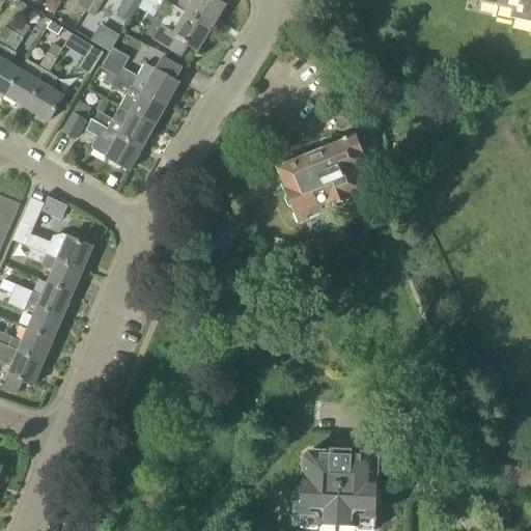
[(91,0),(85,11),(92,17),(98,7),(100,8),(104,0),(126,0),(117,16),(130,23),(139,5),(141,0),(91,0)]
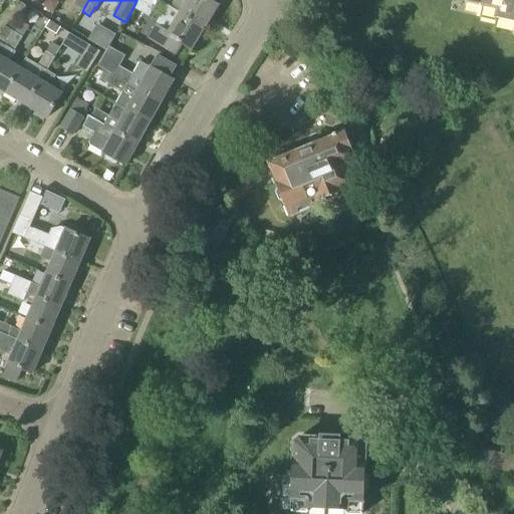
[(158,0),(137,0),(138,0),(153,9),(158,1),(158,0)]
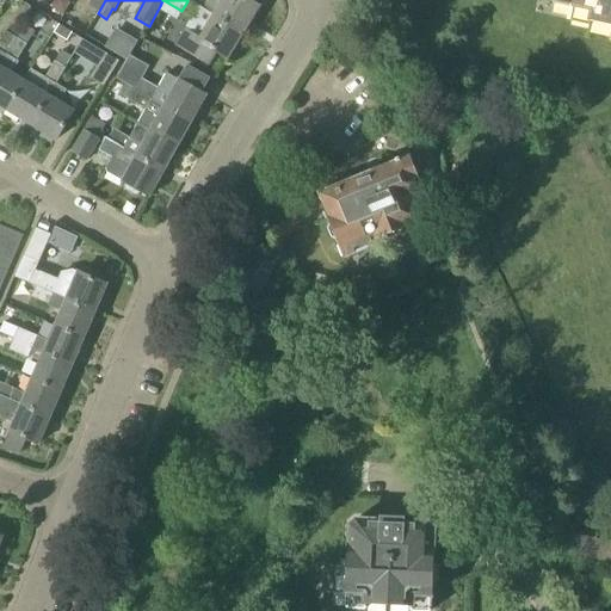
[(259,10),(254,6),(258,1),(255,0),(223,0),(221,5),(213,0),(207,0),(202,8),(214,17),(244,35),(259,10)]
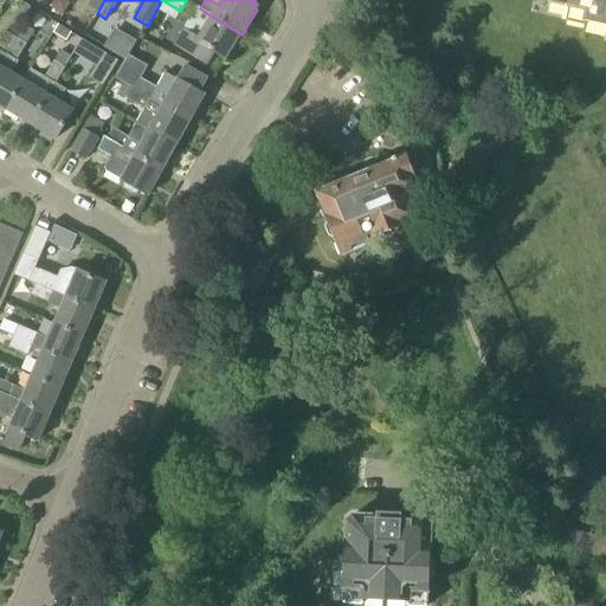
[(605,0),(549,0),(550,2),(569,7),(566,21),(586,26),(587,20),(605,25),(605,0)]
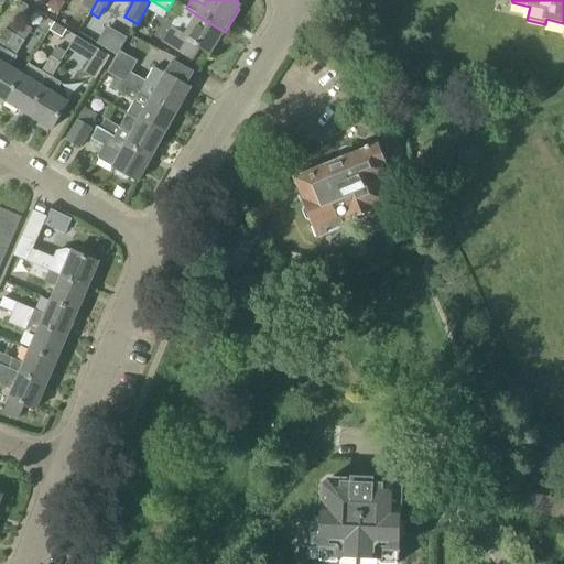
[(225,32),(197,15),(196,18),(185,11),(174,30),(170,28),(160,43),(192,62),(199,49),(209,55),(225,32)]
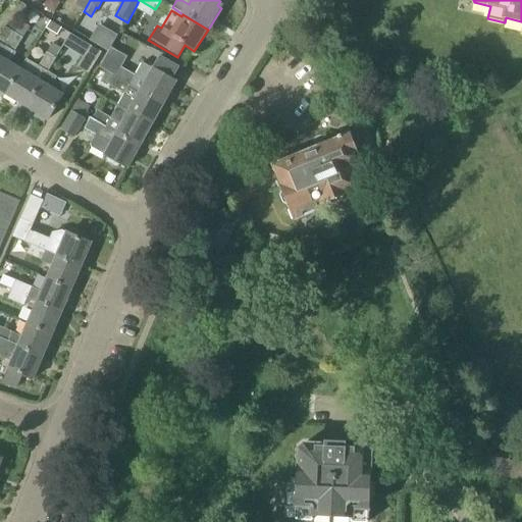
[(0,55),(13,34),(4,29),(0,35),(0,55)]
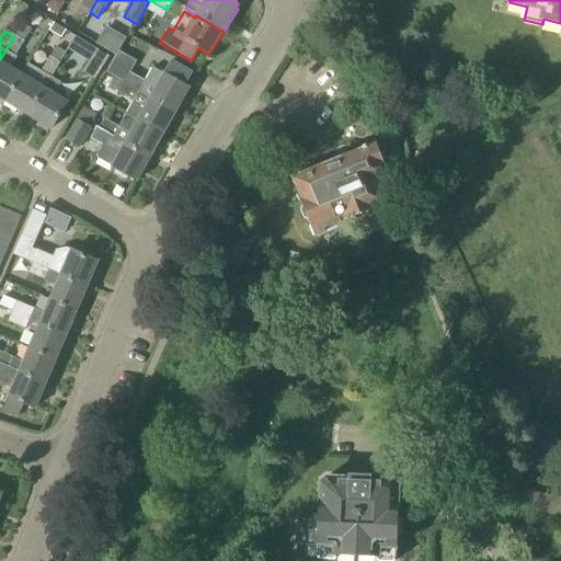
[(21,75),(10,68),(15,58),(14,57),(23,43),(14,36),(0,59),(0,99),(4,102),(21,75)]
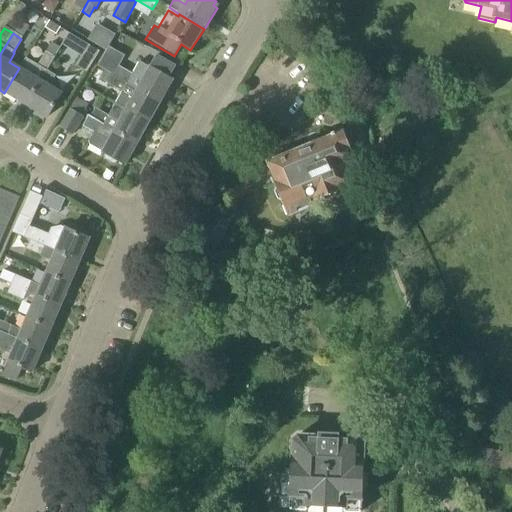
[(68,33),(61,45),(68,49),(75,38),(68,33)]
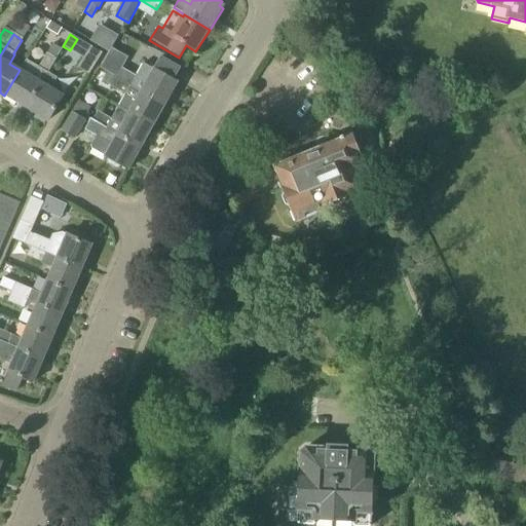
[(26,108),(46,73),(54,60),(46,54),(37,69),(25,61),(20,70),(4,96),(26,108)]
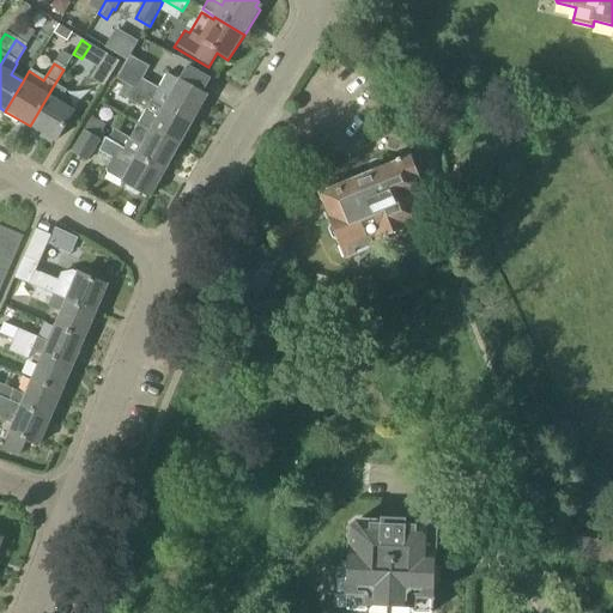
[(102,87),(110,76),(97,67),(89,80),(102,87)]
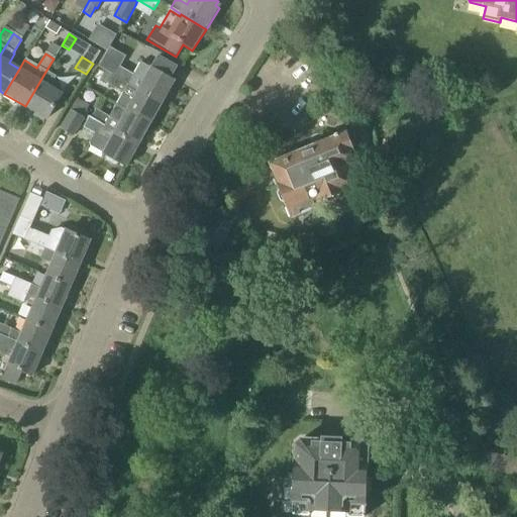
[(113,76),(162,103),(174,82),(150,69),(150,70),(139,63),(132,76),(118,68),(113,76)]
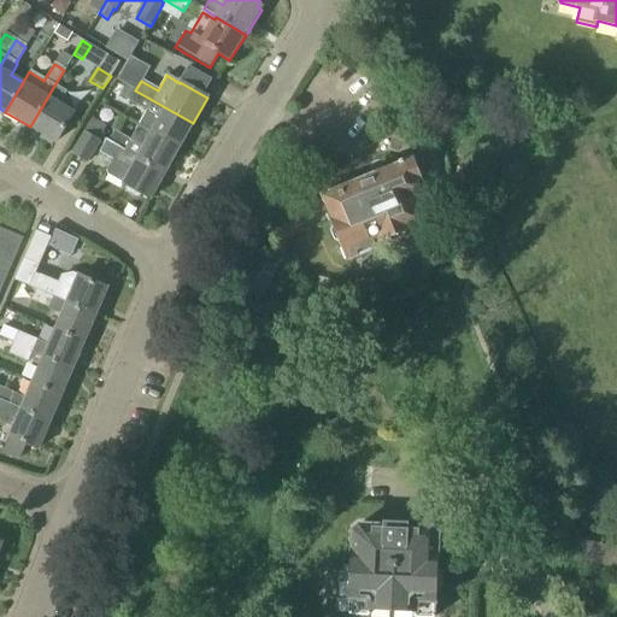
[(54,86),(30,127),(56,142),(74,112),(59,104),(66,93),(54,86)]
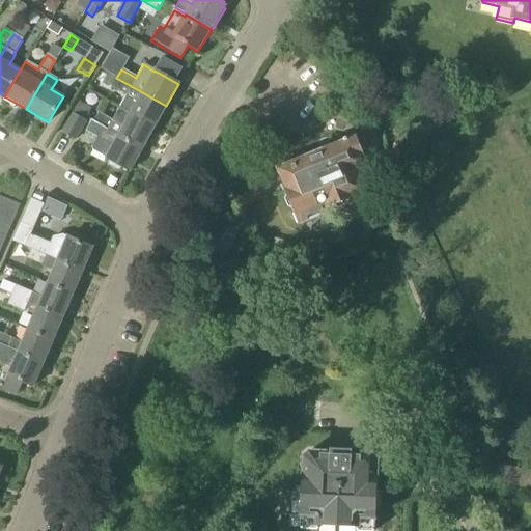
[(155,128),(166,106),(116,78),(111,88),(124,95),(118,107),(155,128)]
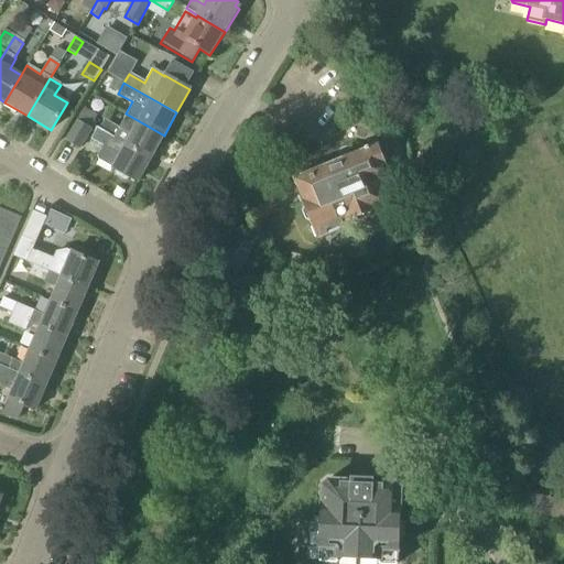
[(79,149),(90,131),(87,129),(95,116),(84,109),(65,140),(79,149)]
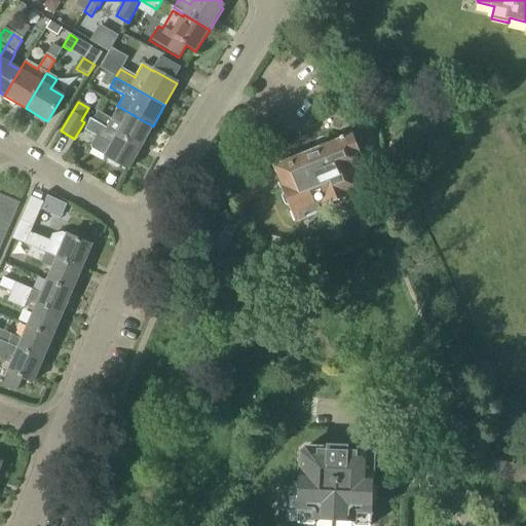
[(91,120),(141,148),(153,126),(117,106),(110,119),(97,112),(91,120)]
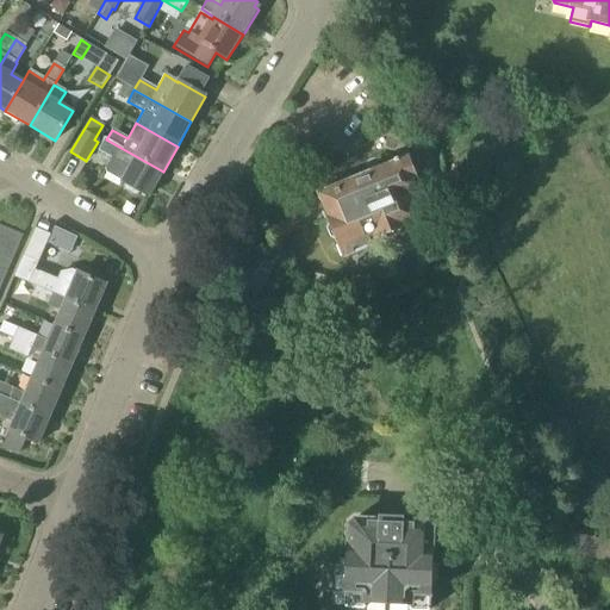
[(149,198),(163,172),(106,139),(99,151),(111,159),(105,169),(106,174),(124,184),(123,186),(123,190),(134,195),(136,195),(138,192),(149,198)]
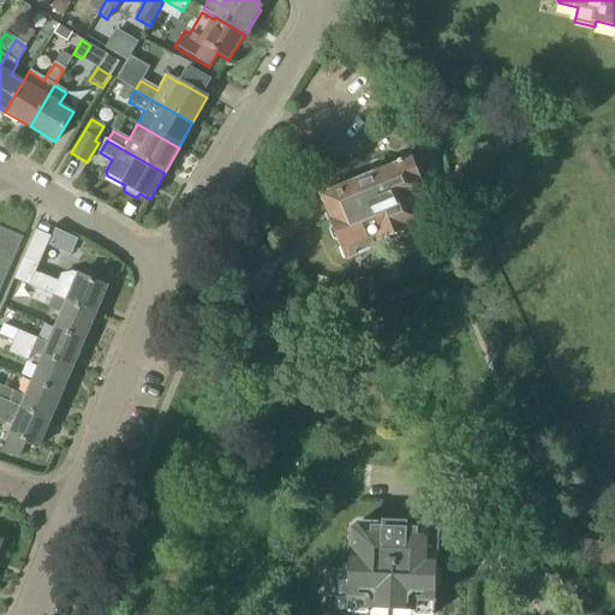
[(389,242),(402,237),(405,230),(423,222),(412,197),(424,192),(411,160),(321,196),(333,225),(329,232),(334,242),(340,243),(347,260),(381,245),(378,239),(382,238),(389,242)]
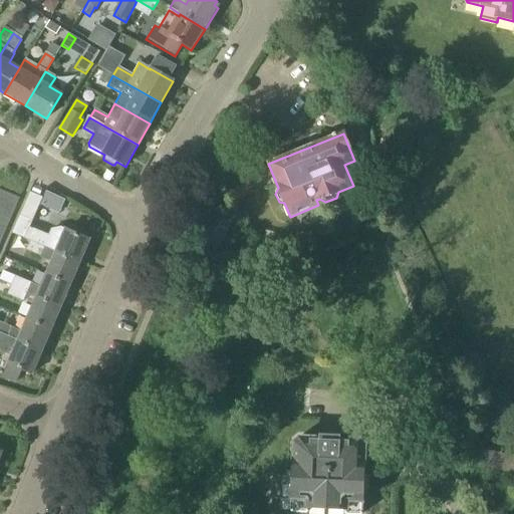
[(0,220),(7,224),(18,199),(0,190),(0,220)]
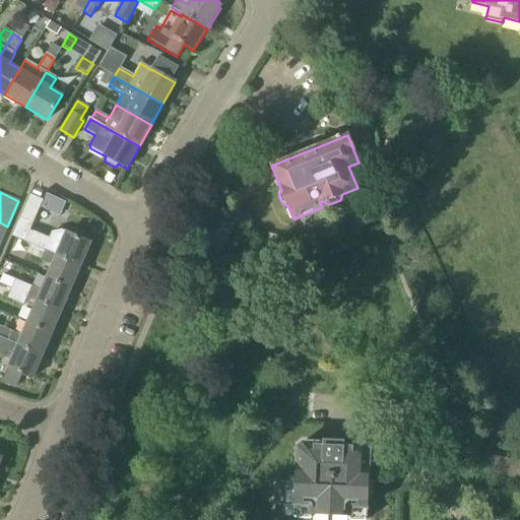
[(220,250),(240,214),(231,209),(211,245),(220,250)]
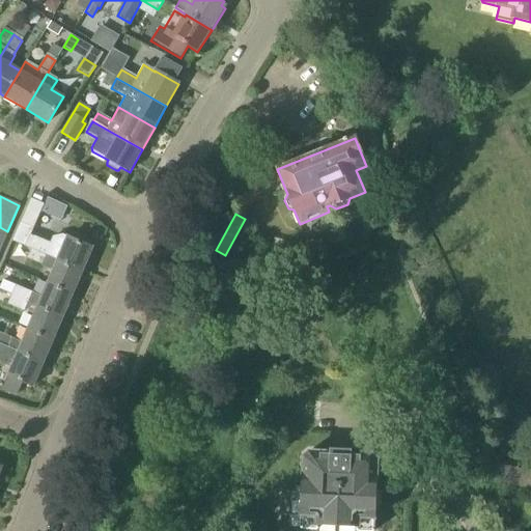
[(20,223),(12,242),(30,249),(47,256),(57,260),(83,272),(93,248),(67,238),(66,238),(63,236),(53,238),(51,245),(30,235),(33,228),(20,223)]
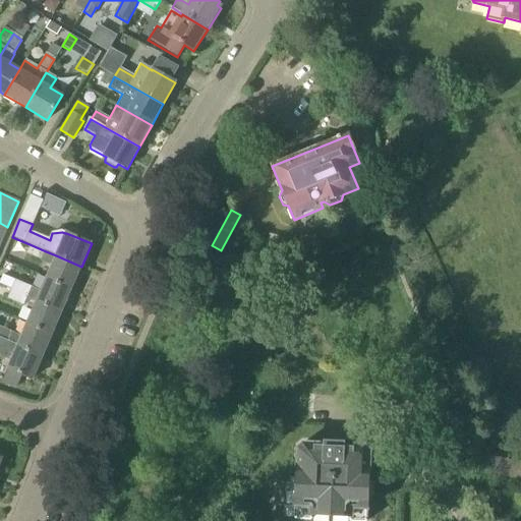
[(30,244),(25,254),(42,262),(46,251),(30,244)]
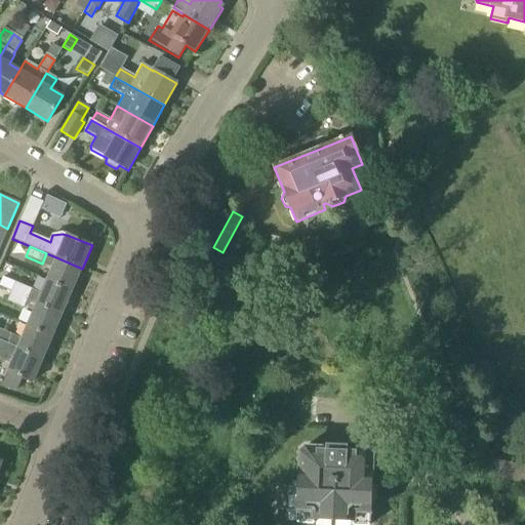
[(42,264),(52,269),(47,280),(73,291),(82,269),(56,257),(46,253),(42,264)]
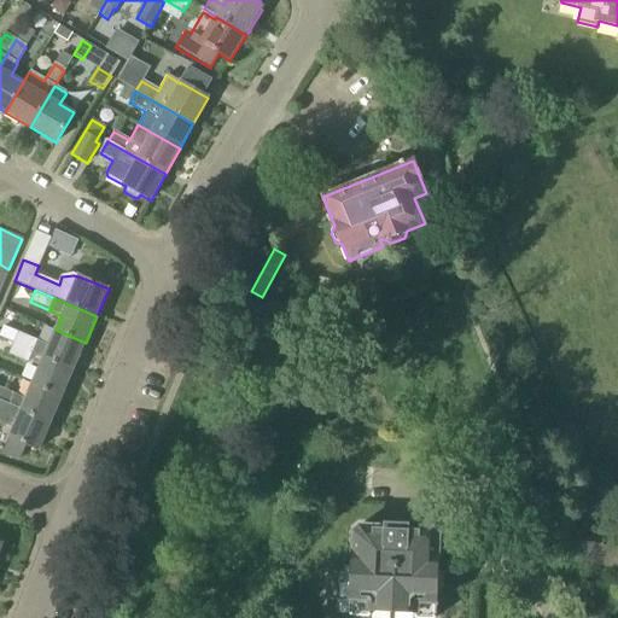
[(3,327),(0,332),(0,337),(12,343),(12,344),(31,353),(44,357),(74,369),(86,343),(56,330),(48,347),(17,332),(17,333),(3,327)]
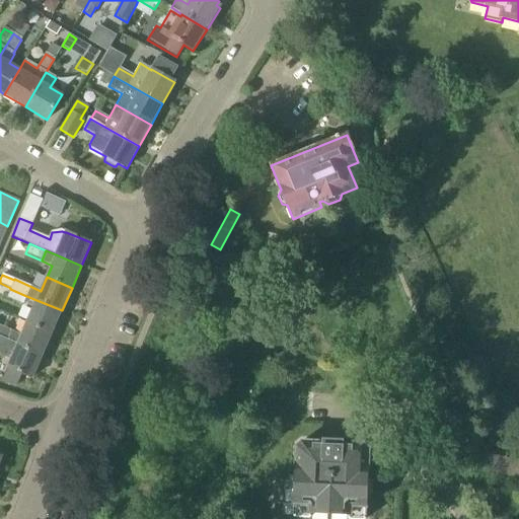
[(10,289),(6,298),(22,305),(26,296),(10,289)]
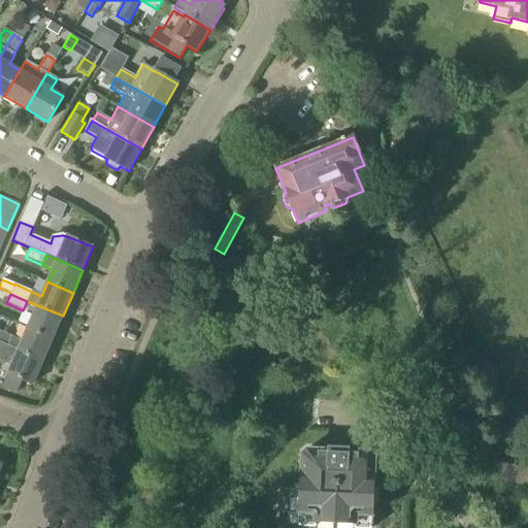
[(54,338),(63,316),(37,305),(28,327),(54,338)]
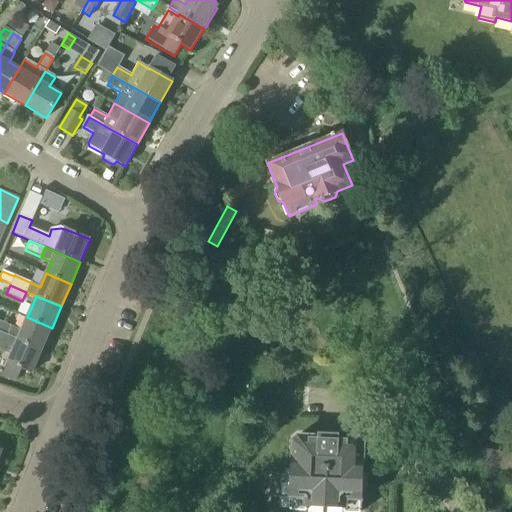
[(52,328),(27,317),(21,330),(0,321),(0,332),(42,350),(52,328)]
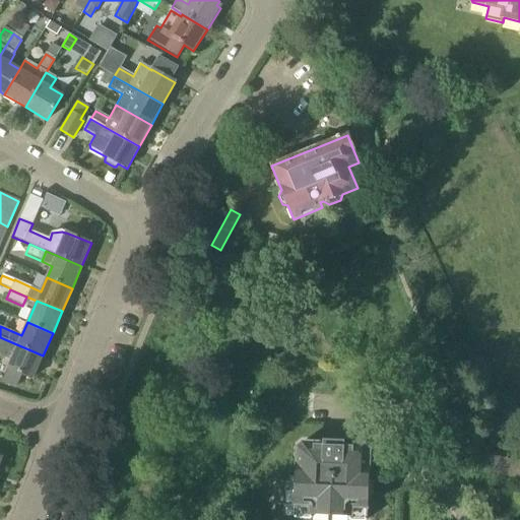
[(34,378),(43,355),(0,337),(0,355),(11,361),(8,368),(34,378)]
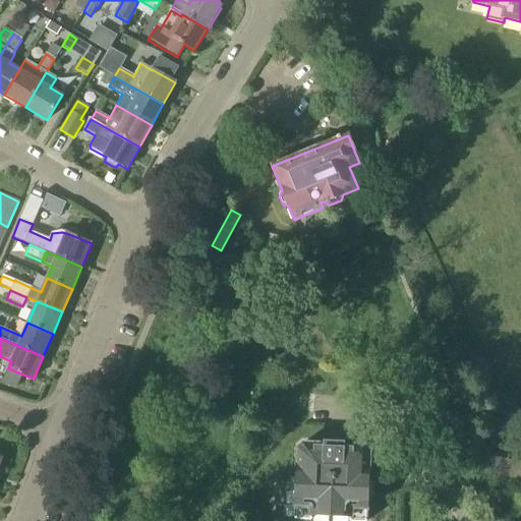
[(344,446),(345,438),(326,437),(325,445),(303,444),(298,449),(295,519),(312,520),(312,515),(350,517),(349,520),(366,520),(370,452),(365,447),(344,446)]
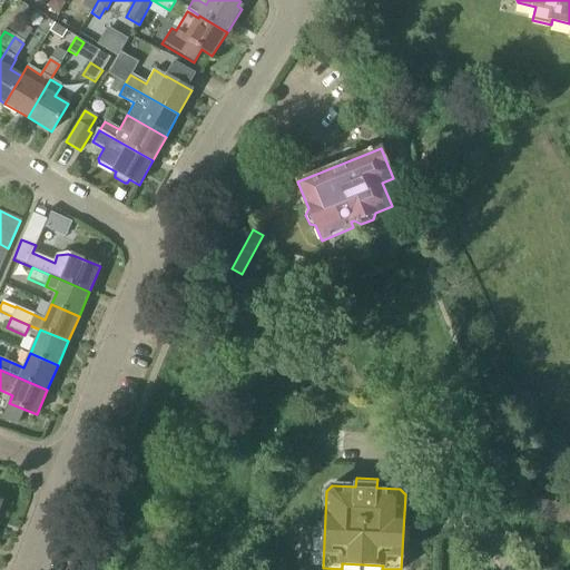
[(569,526),(569,508),(531,500),(527,517),(569,526)]
